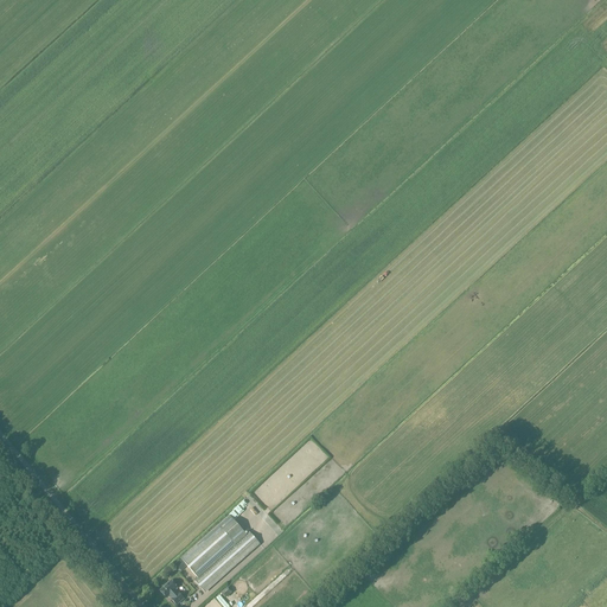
[(241,506),(232,512),(237,518),(246,512),(241,506)]
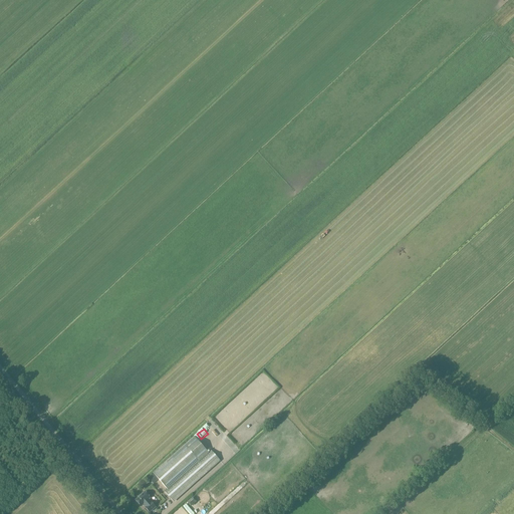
[(220,462),(219,461),(211,452),(209,454),(194,438),(154,474),(168,490),(165,493),(174,502),(174,503),(220,462)]
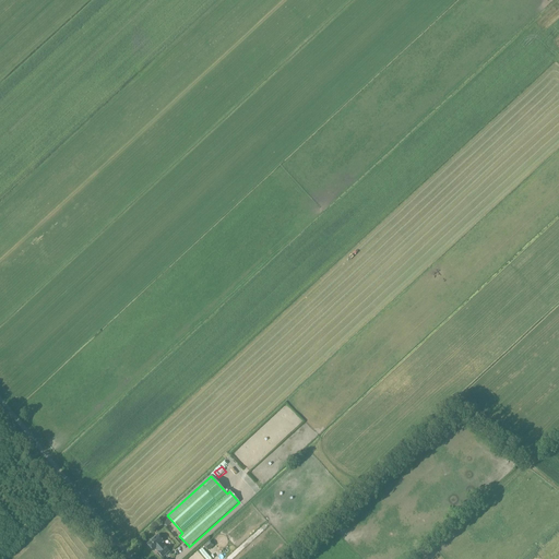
[(163,558),(169,552),(165,547),(164,548),(161,545),(164,543),(157,536),(147,545),(153,551),(156,549),(159,551),(158,552),(163,558)]
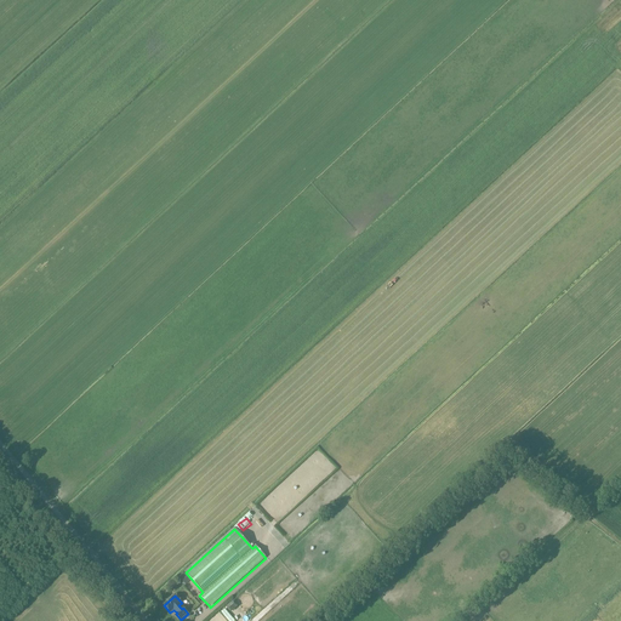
[(235,603),(232,607),(240,615),(243,611),(235,603)]
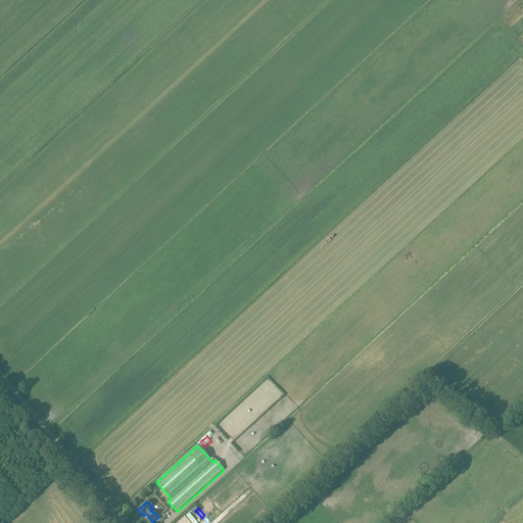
[(191,509),(188,512),(196,519),(199,517),(191,509)]
